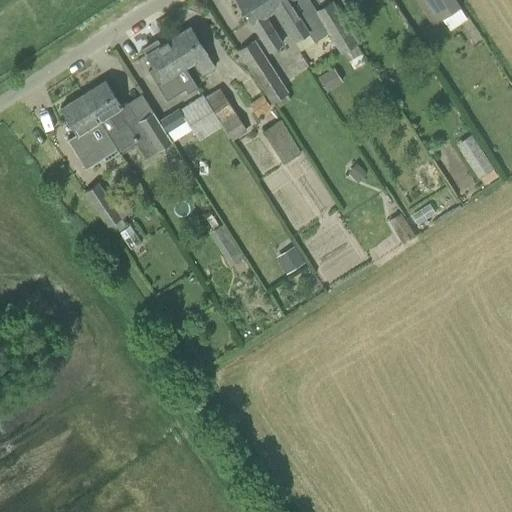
[(267,0),(235,0),(252,25),(269,52),(282,43),(266,16),(274,11),(267,0)]
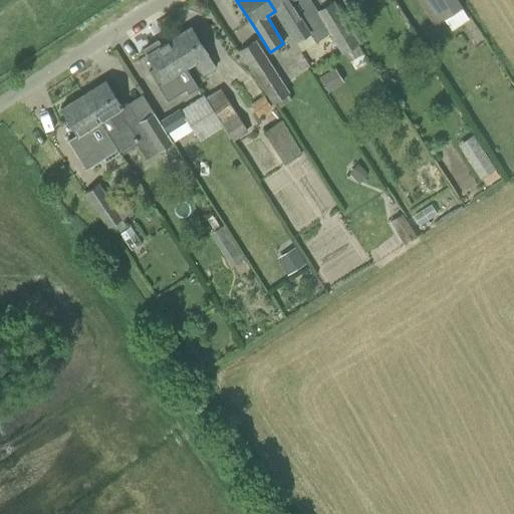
[(312,4),(309,0),(268,0),(275,11),(294,42),(311,32),(303,20),(311,16),(306,8),(312,4)]
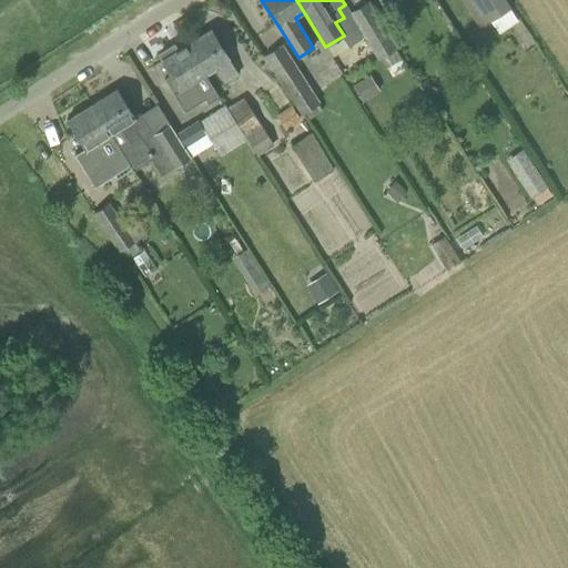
[(378,59),(379,58),(396,49),(398,48),(369,0),(351,12),(378,59)]
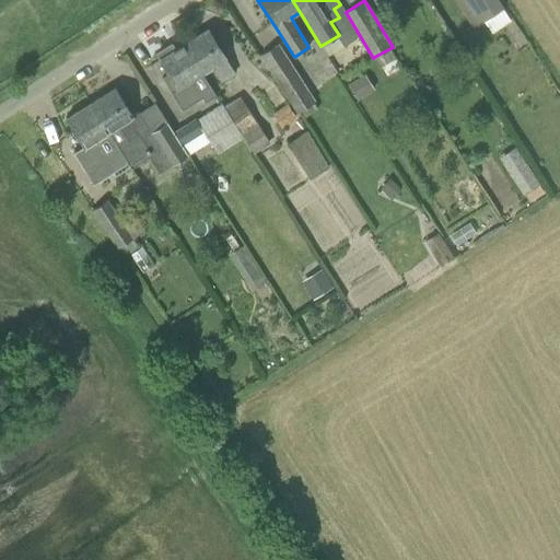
[(504,9),(499,0),(471,0),(485,21),(504,9)]
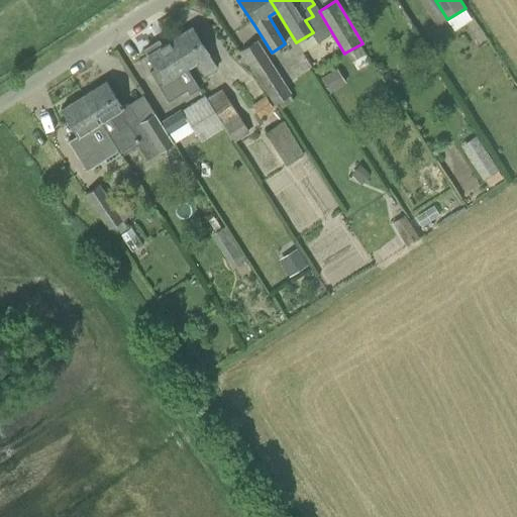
[(192,26),(170,41),(187,68),(195,63),(204,76),(217,68),(209,54),(192,26)]
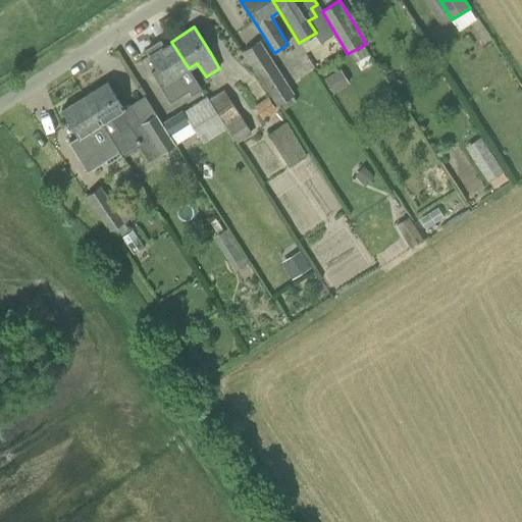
[(146,50),(150,55),(148,56),(156,69),(151,72),(170,102),(189,91),(192,95),(202,89),(189,68),(171,42),(163,46),(160,41),(146,50)]
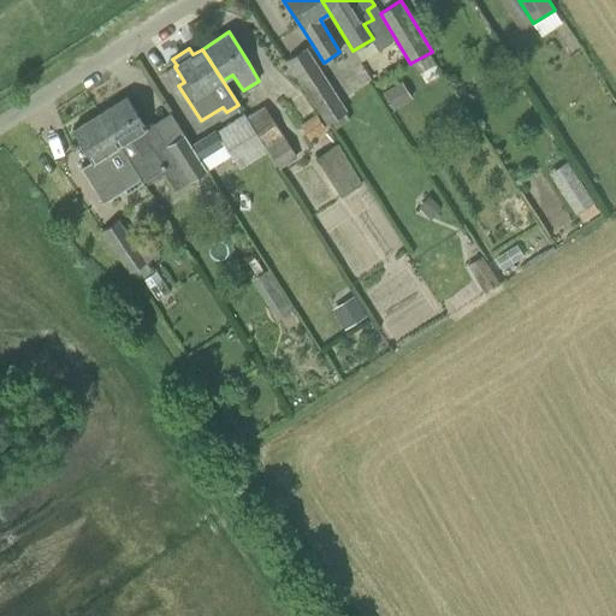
[(288,61),(315,105),(326,122),(345,111),(306,51),(288,61)]
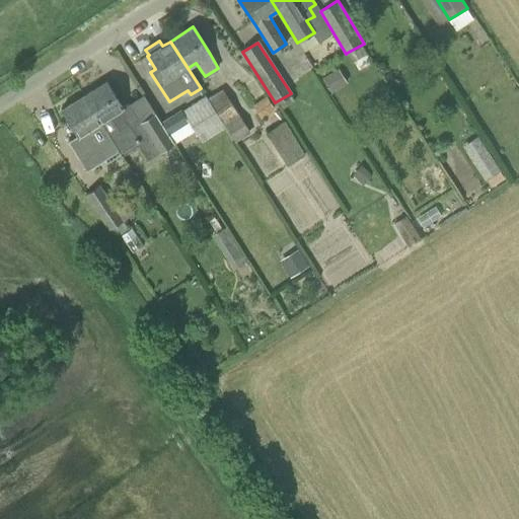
[(331,92),(347,82),(338,68),(322,78),(331,92)]
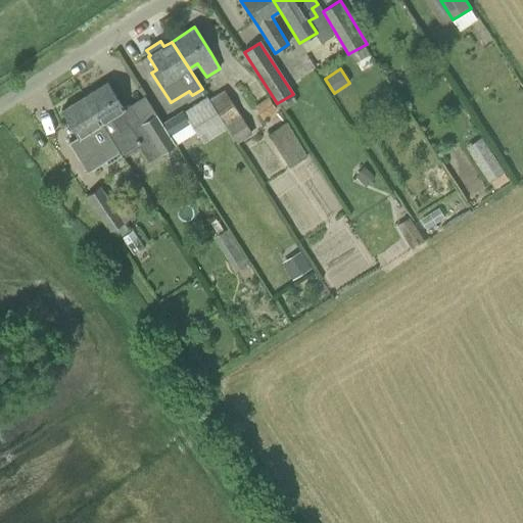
[(125,107),(107,82),(85,96),(110,137),(122,154),(148,137),(140,125),(141,124),(130,104),(125,107)]
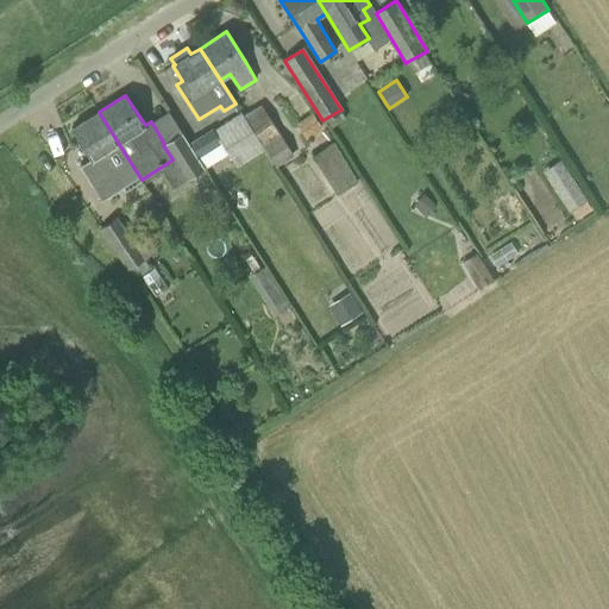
[(262,104),(243,117),(264,150),(267,149),(277,167),(295,156),(262,104)]
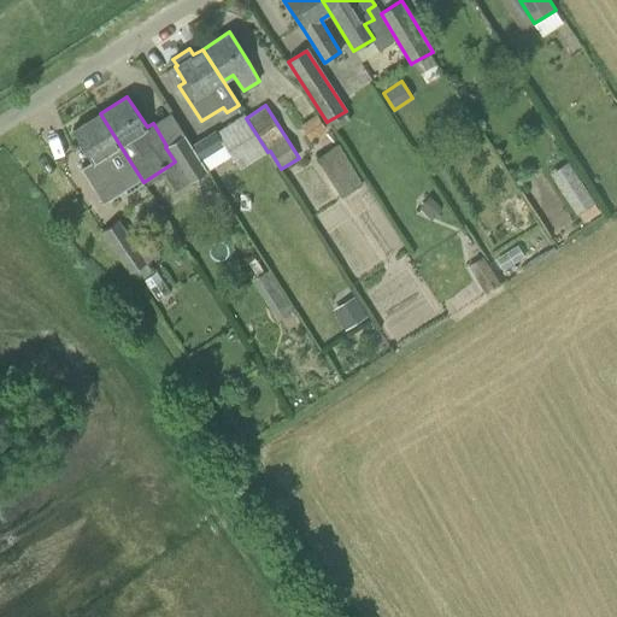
[(130,162),(100,113),(72,131),(92,162),(82,169),(104,203),(124,189),(127,194),(144,184),(145,186),(146,186),(144,182),(130,162)]
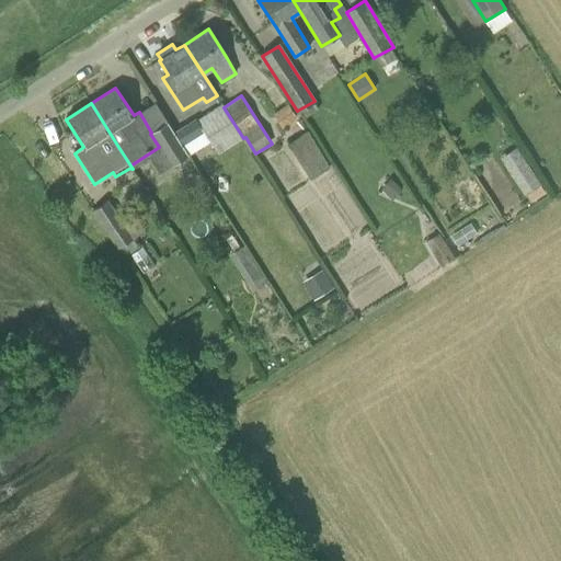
[(243,138),(224,107),(222,104),(197,121),(218,155),(243,138)]
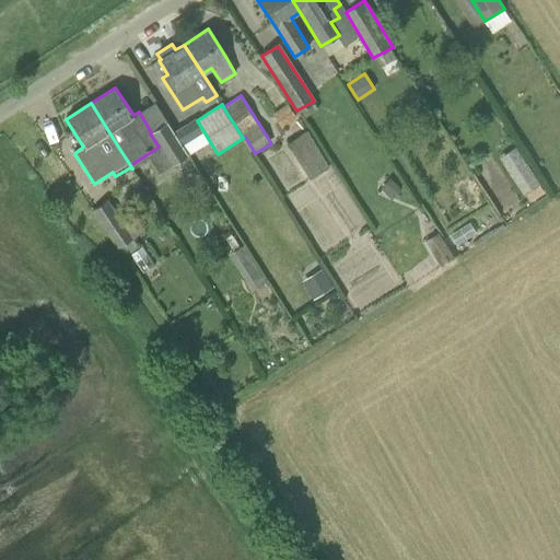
[(150,133),(159,147),(171,166),(188,155),(167,123),(151,132),(150,133)]
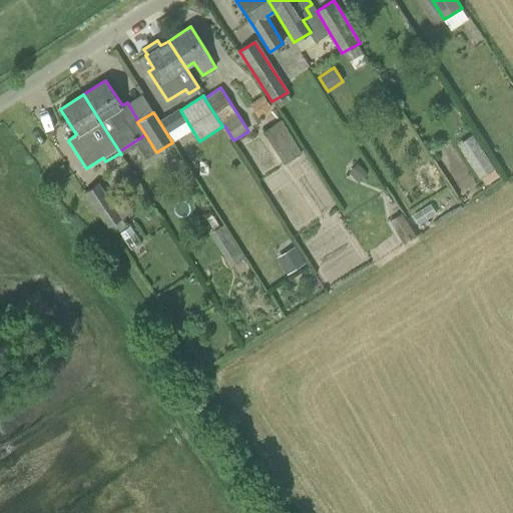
[(285,163),(302,152),(282,120),(264,131),(285,163)]
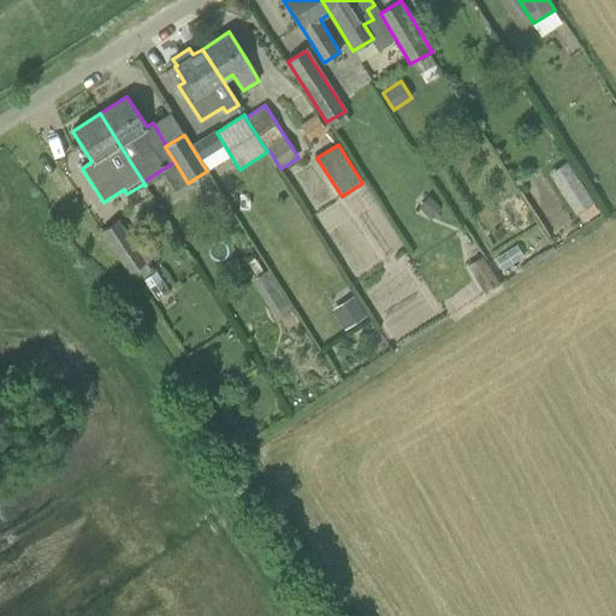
[(578,217),(596,205),(578,178),(560,189),(578,217)]
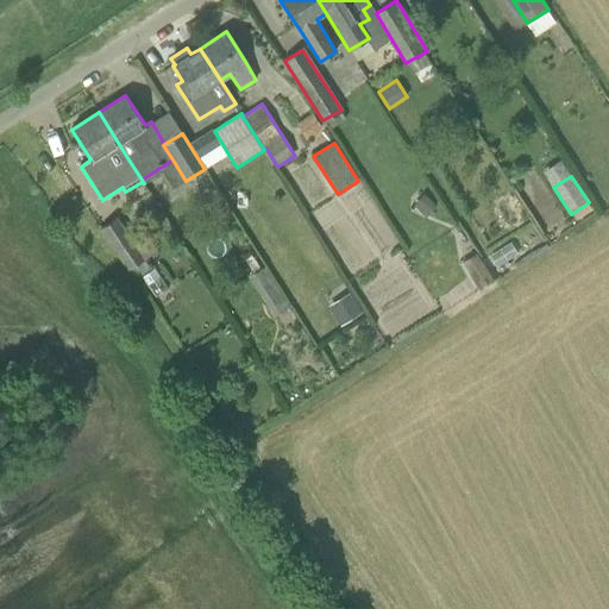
[(101,228),(117,252),(133,242),(117,218),(101,228)]
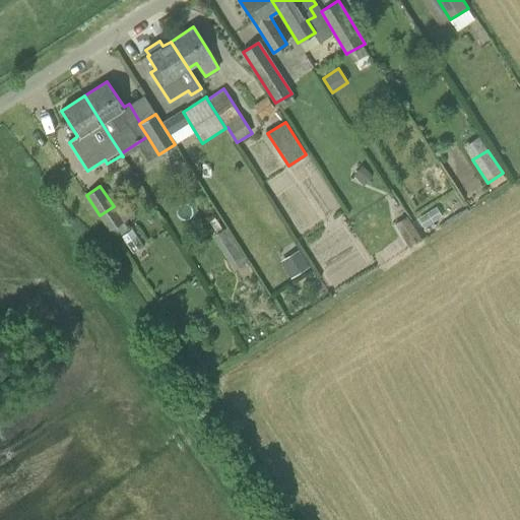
[(394,224),(409,247),(421,239),(406,216),(394,224)]
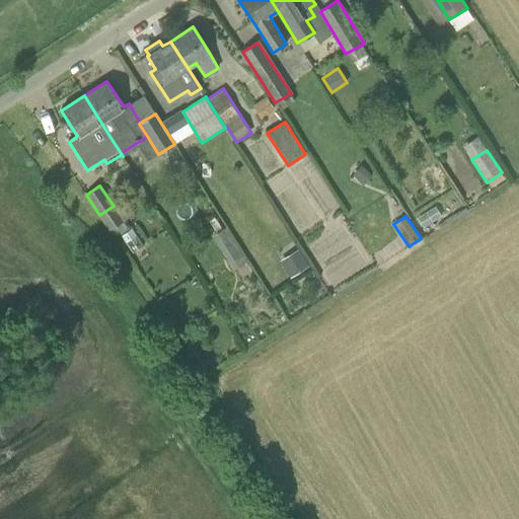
[(226,227),(218,233),(238,267),(246,262),(226,227)]
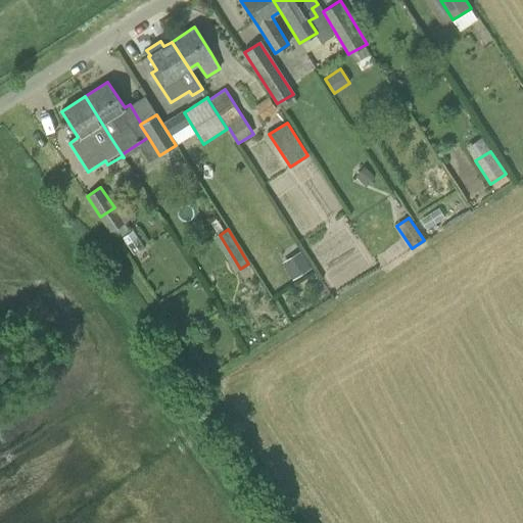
[(292,279),(312,266),(300,249),(281,262),(292,279)]
